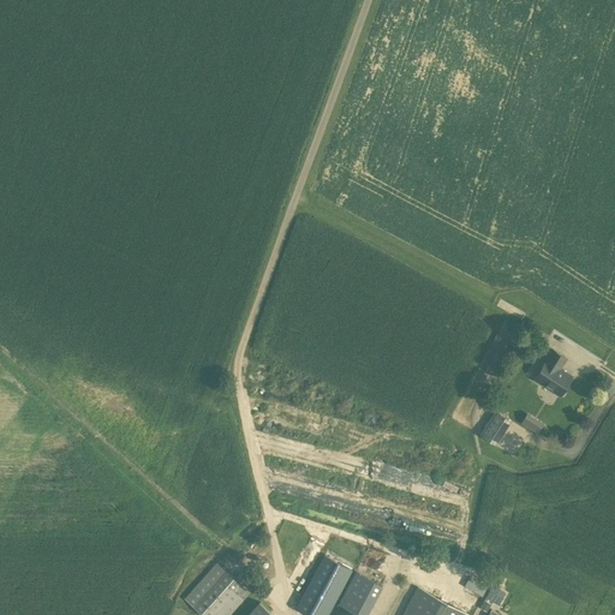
[(560,395),(572,377),(560,369),(568,358),(553,348),(545,359),(547,360),(535,378),(560,395)]
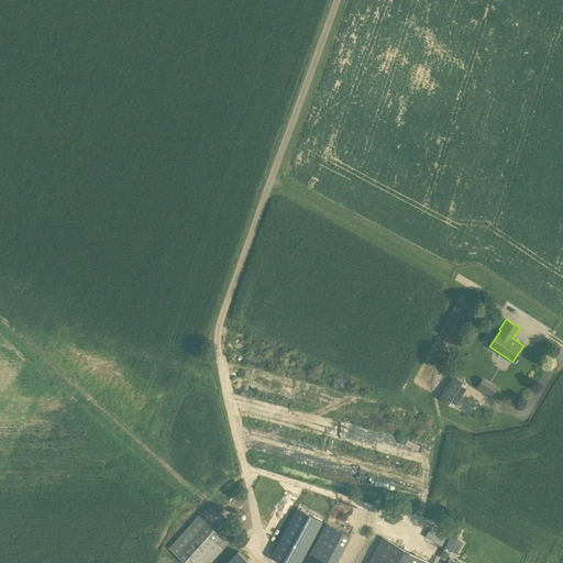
[(439,397),(454,407),(467,385),(453,375),(439,397)]
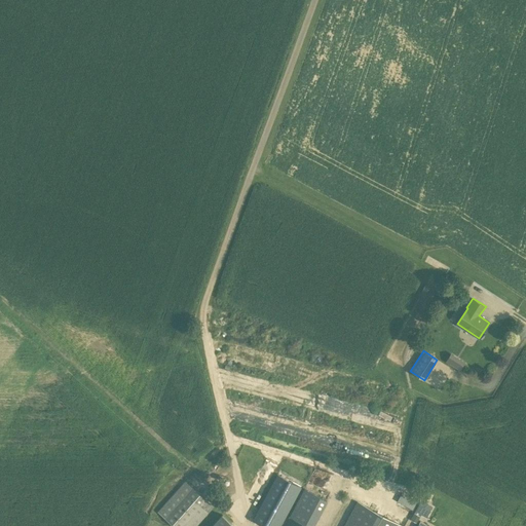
[(446,360),(460,370),(465,362),(452,351),(446,360)]
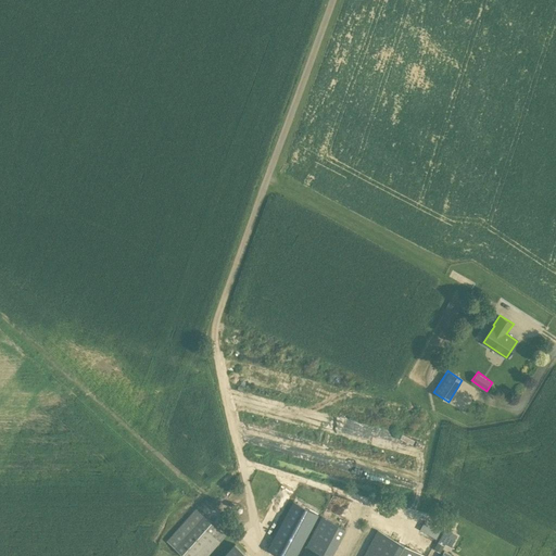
[(367,463),(365,476),(382,478),(384,466),(367,463)]
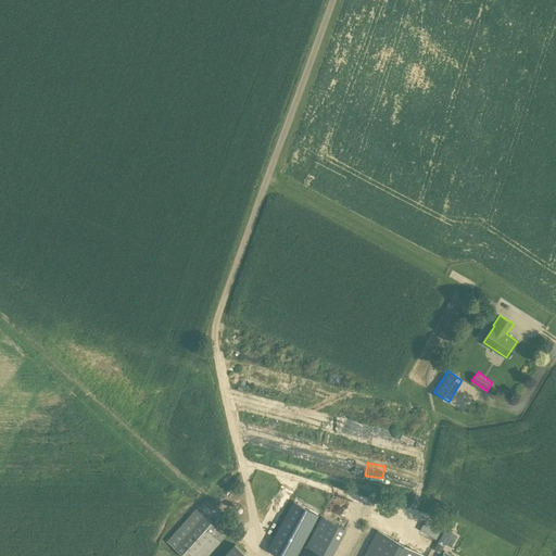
[(292,502),(267,550),(278,555),(295,555),(318,515),(292,502)]
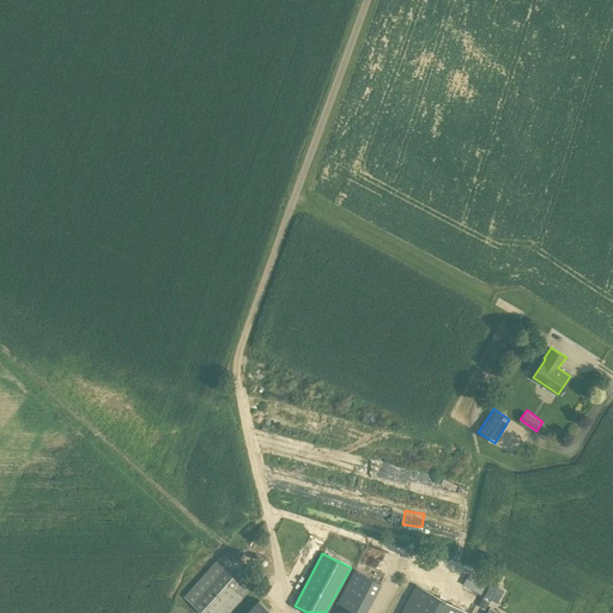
[(183,596),(201,612),(229,612),(249,592),(216,562),(183,596)]
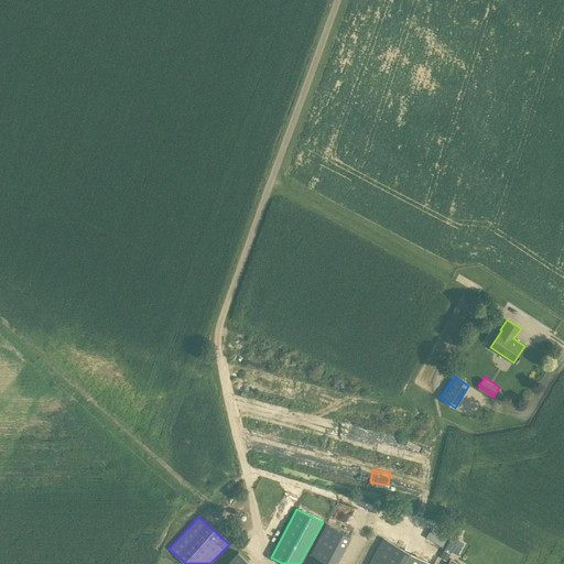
[(312,555),(306,563),(336,563),(350,537),(326,524),(310,554),(312,555)]
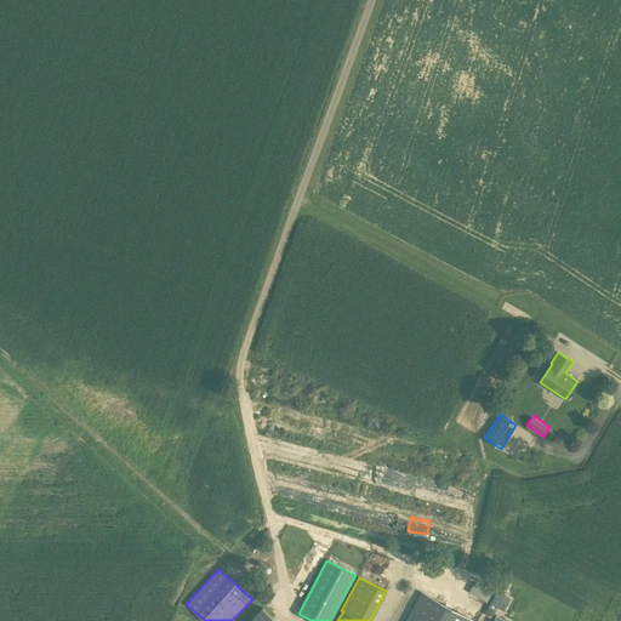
[(473,581),(468,591),(489,600),(494,590),(473,581)]
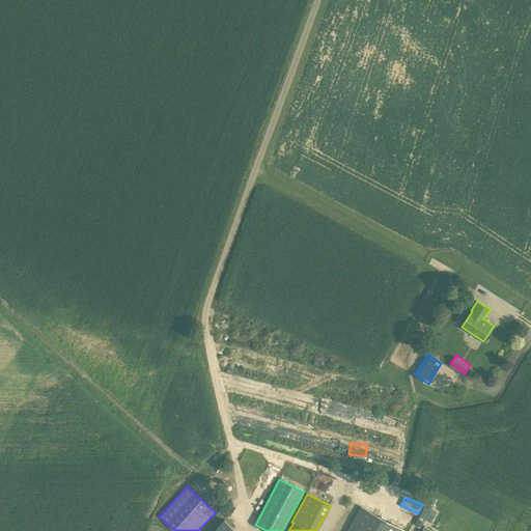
[(426,504),(420,514),(431,521),(438,510),(426,504)]
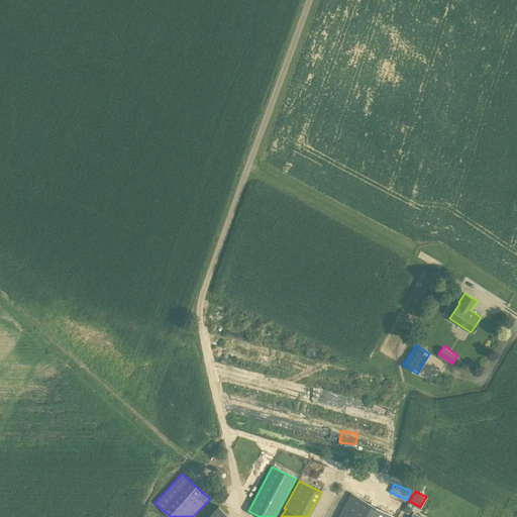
[(337,516),(395,516),(351,493),(337,516)]
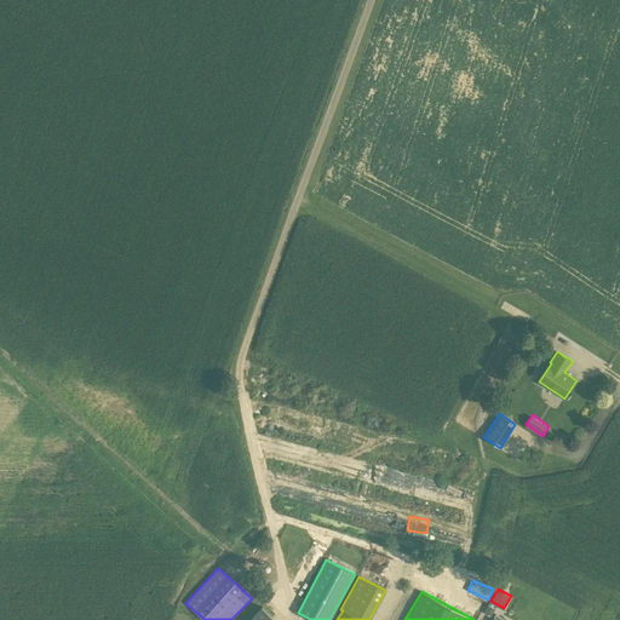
[(483,613),(491,616),(495,608),(488,604),(483,613)]
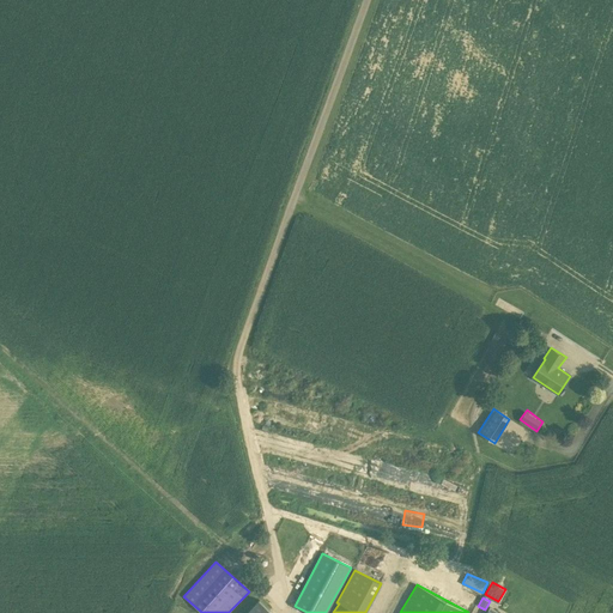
[(272,612),(259,600),(246,612),(272,612)]
